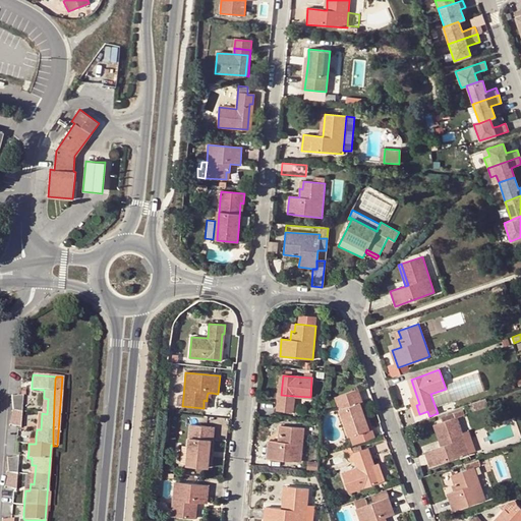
[(419,404),(411,380),(408,380),(416,405),(419,404)]
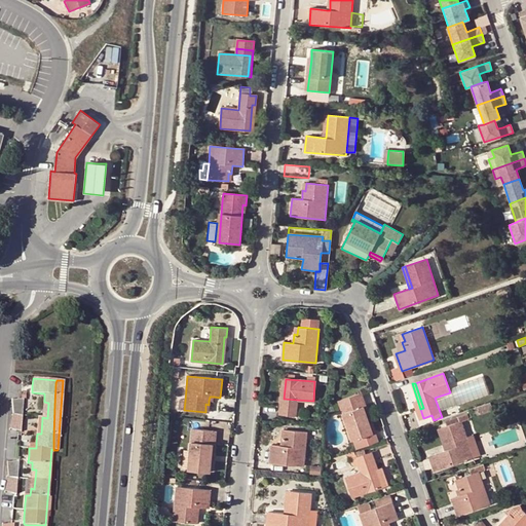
[(358,393),(369,425),(372,424),(361,392),(358,393)]
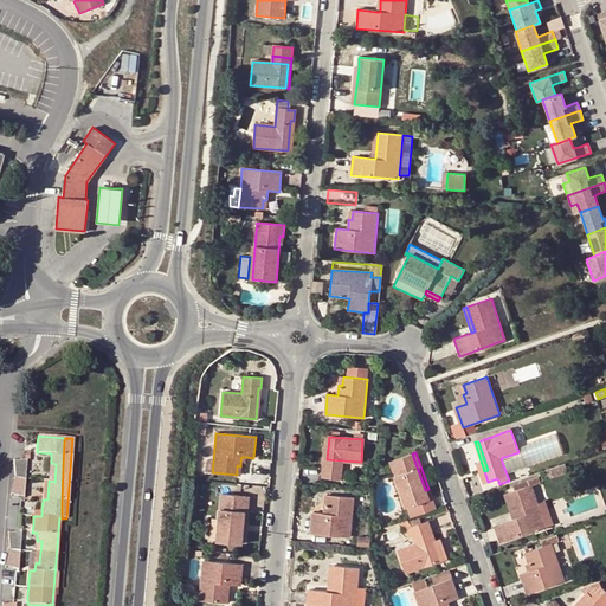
[(412,453),(389,462),(393,472),(405,507),(429,498),(425,490),(412,453)]
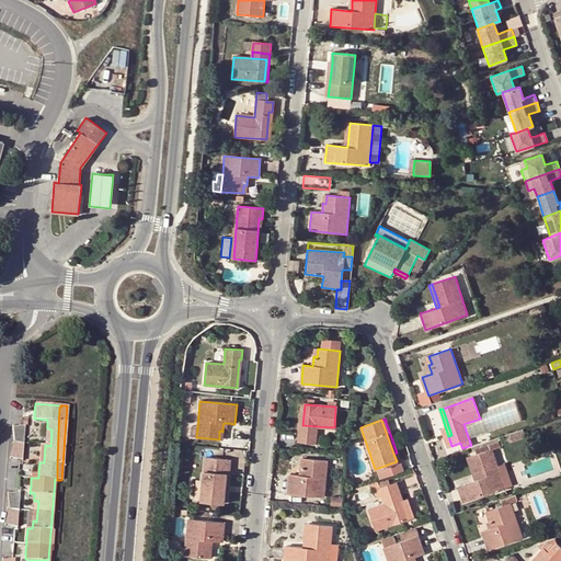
[(302,425),(299,425),(298,433),(317,434),(317,426),(302,425)]
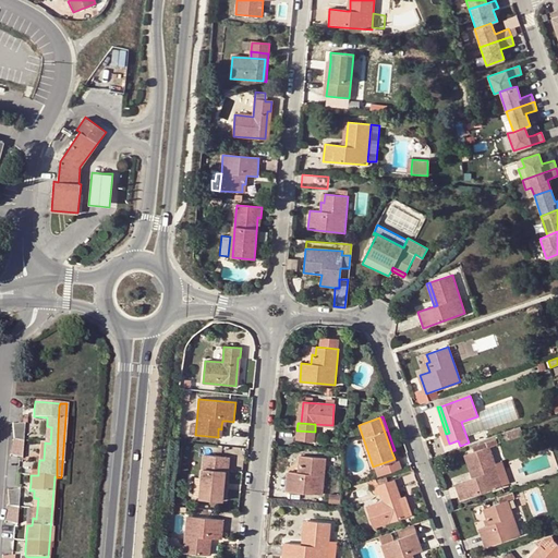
[(21,459),(23,424),(12,424),(13,440),(9,456),(21,459)]
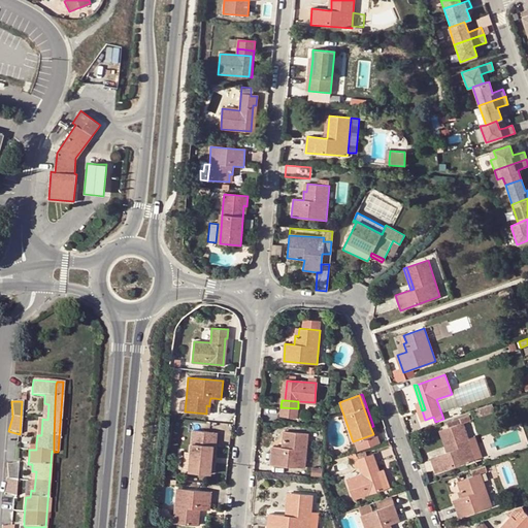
[(492,404),(480,408),(482,416),(495,411),(492,404)]
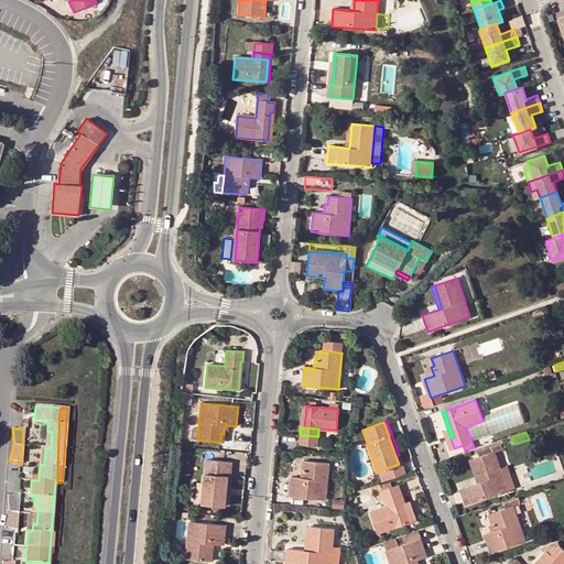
[(318,436),(300,435),(300,444),(317,445),(318,436)]
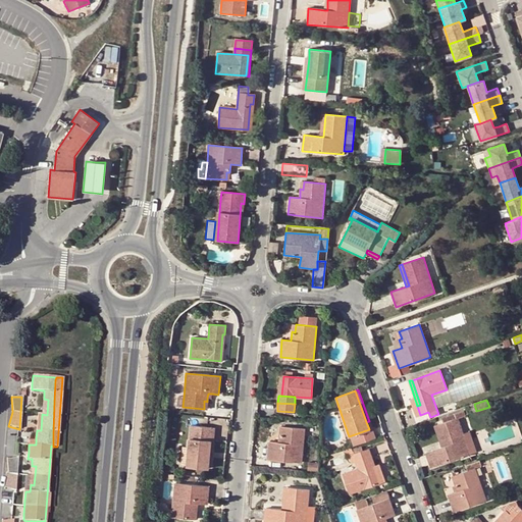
[(445,446),(441,447),(426,452),(431,467),(470,453),(458,418),(465,416),(463,411),(455,413),(456,415),(442,419),(444,422),(437,424),(445,446)]
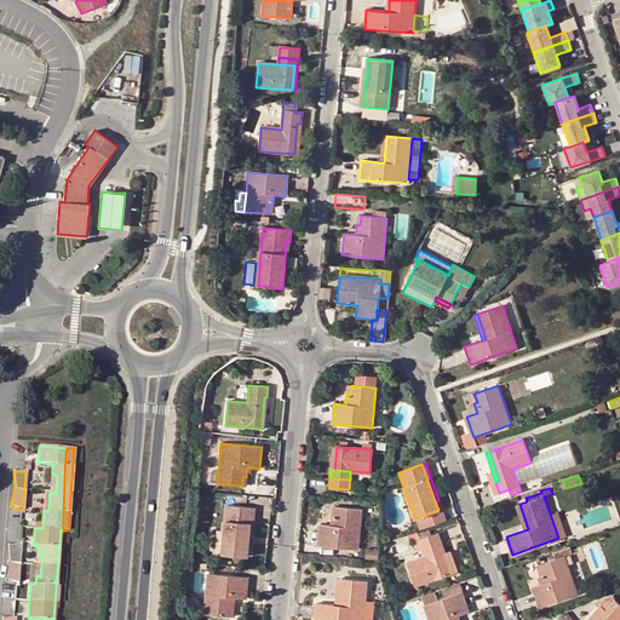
[(438,500),(435,501),(438,510),(414,518),(418,529),(446,520),(438,500)]
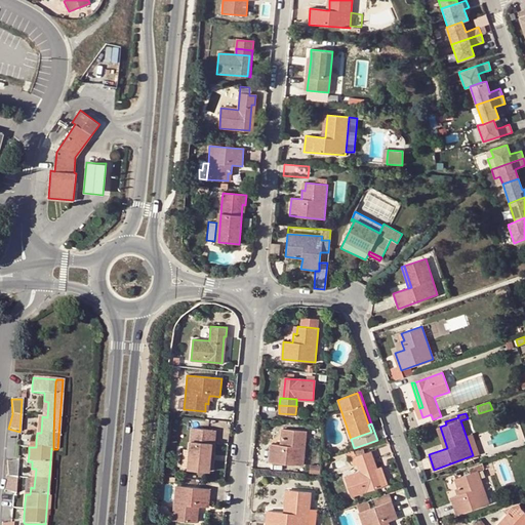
[(436,428),(444,449),(447,448),(440,427),(436,428)]
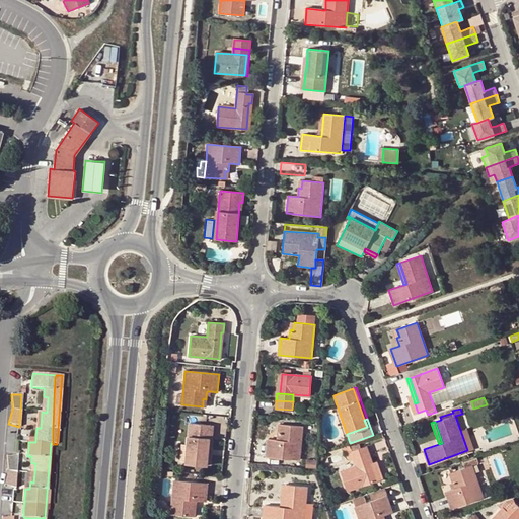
[(208,456),(211,425),(190,423),(188,448),(182,448),(181,463),(187,463),(187,464),(207,466),(208,456)]
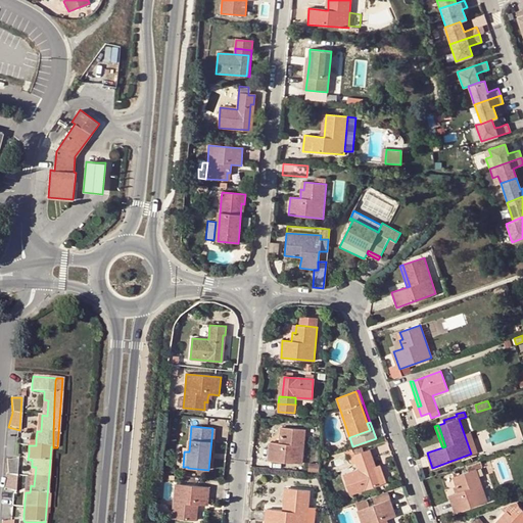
[(283,436),(280,435),(279,443),(270,442),(268,460),(301,464),(304,430),(284,428),(283,436)]
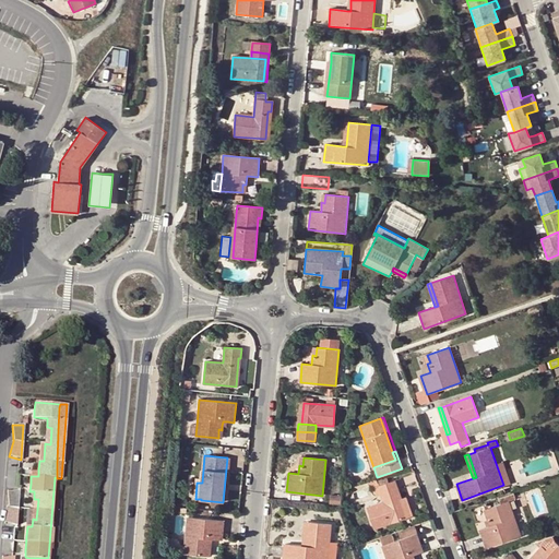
[(376,479),(367,483),(373,487),(378,486),(381,495),(383,502),(367,508),(375,527),(412,515),(405,497),(401,498),(394,480),(389,483),(387,477),(377,480),(376,479)]
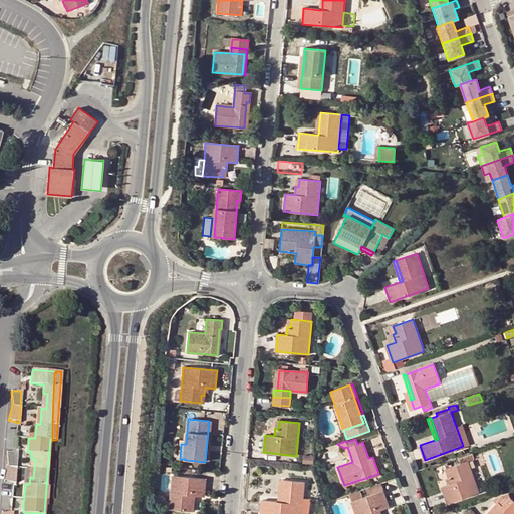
[(3,480),(15,483),(17,451),(6,453),(7,466),(3,480)]
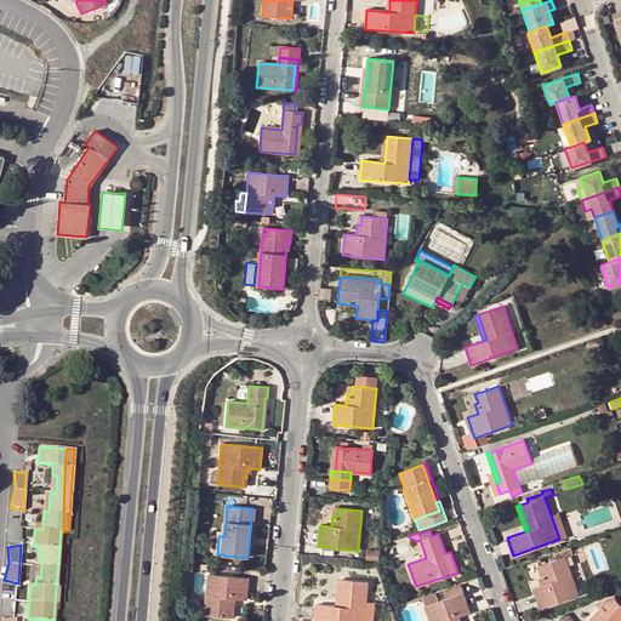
[(573,553),(570,548),(553,553),(556,559),(565,557),(573,553)]
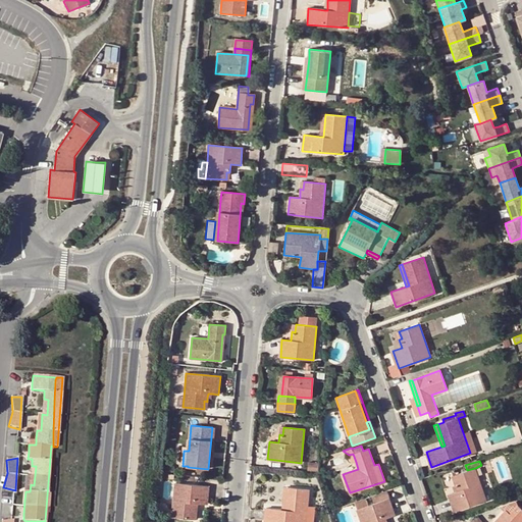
[(318,463),(308,462),(307,470),(317,471),(318,463)]
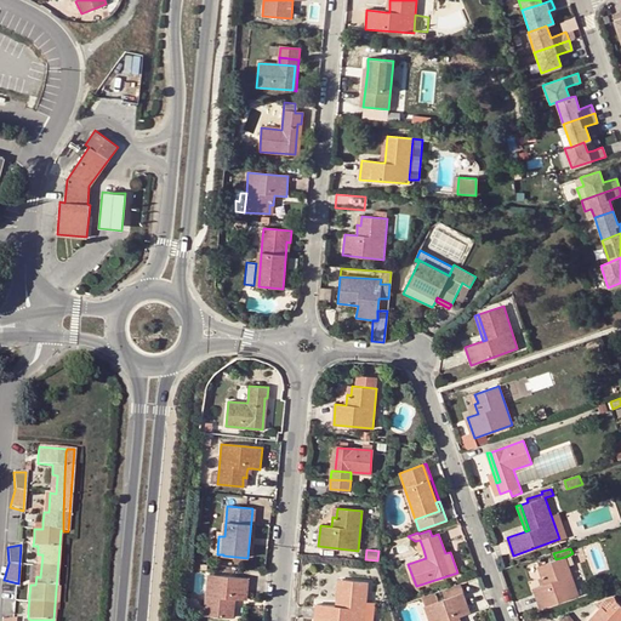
[(543,574),(541,575),(542,577),(545,585),(541,586),(534,588),(541,608),(579,594),(565,557),(556,559),(542,564),(540,565),(543,574)]
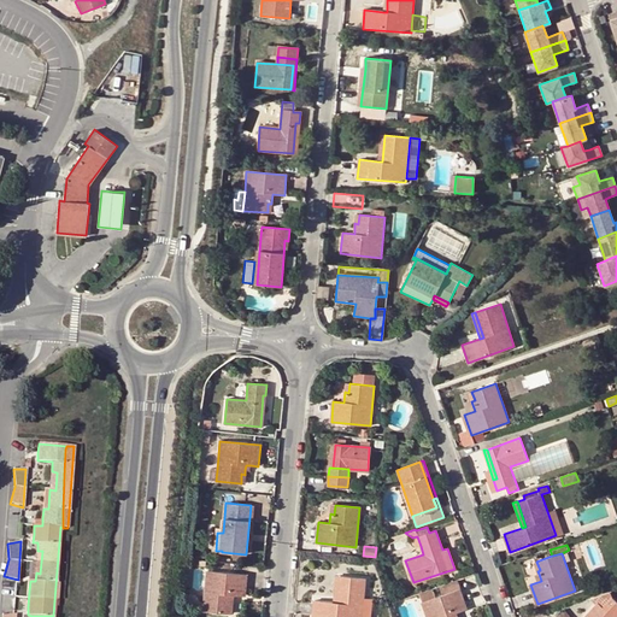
[(229,605),(231,605),(233,594),(245,595),(246,575),(207,571),(204,611),(228,613),(229,605)]
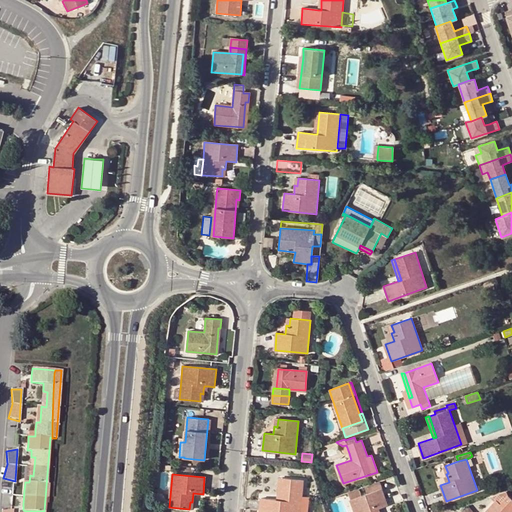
[(303,480),(282,478),(280,500),(277,499),(261,498),(259,511),(299,511),(301,496),(303,480)]
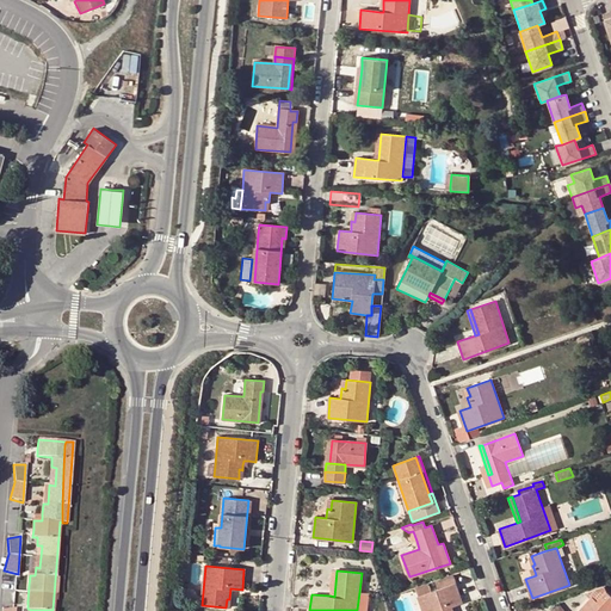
[(436,590),(455,582),(451,574),(433,581),(436,590)]
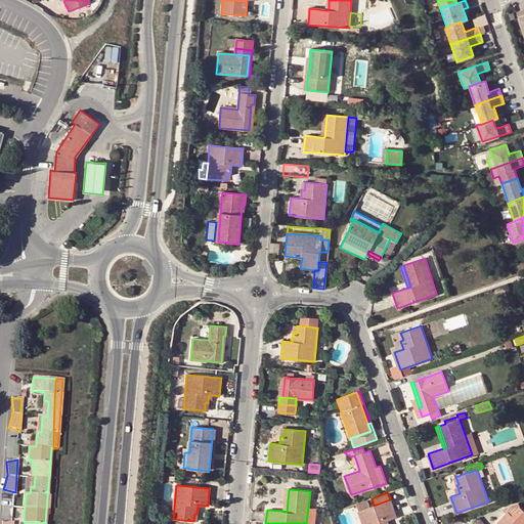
[(374,506),(372,498),(356,504),(359,511),(374,506)]
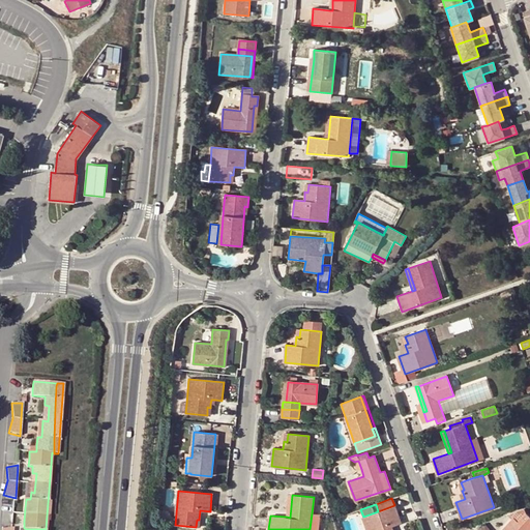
[(392,529),(391,526),(401,523),(394,505),(378,511),(363,517),(362,517),(365,529),(392,529)]
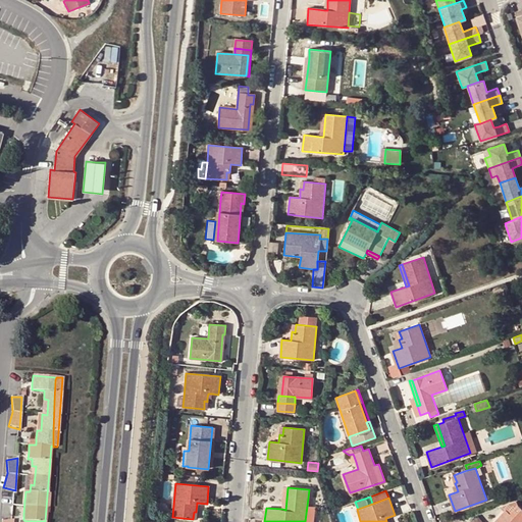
[(516,501),(500,507),(504,512),(506,510),(510,514),(518,506),(518,505),(516,501)]
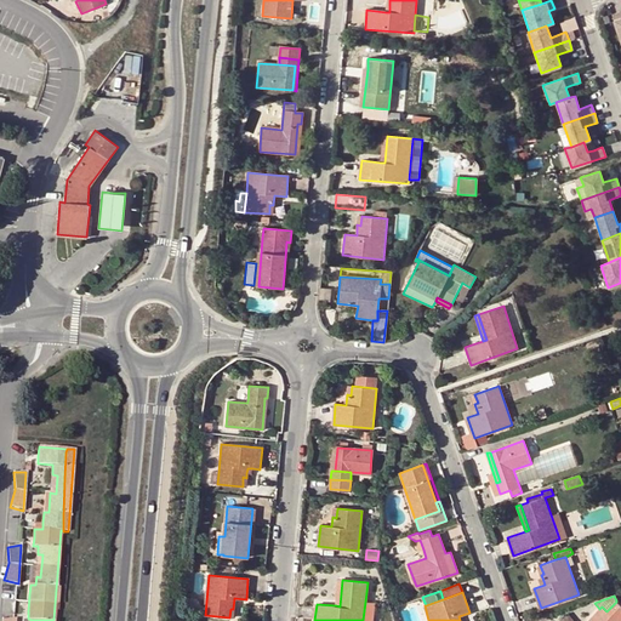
[(599,609),(588,620),(620,620),(620,605),(616,602),(607,611),(602,607),(599,609)]
